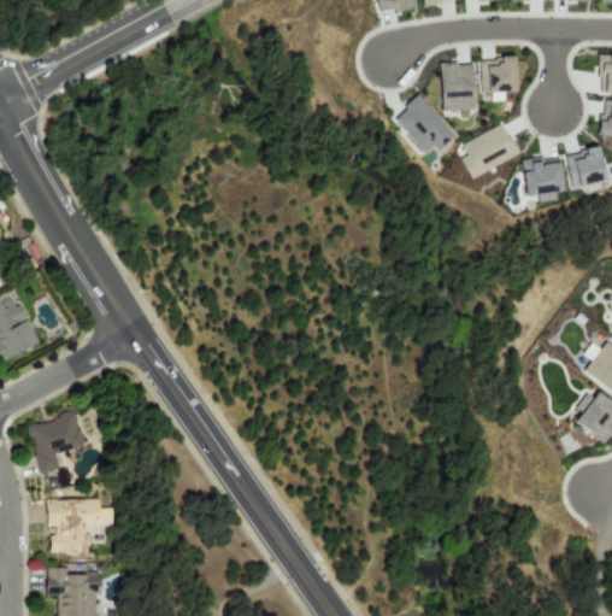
[(416,6),(413,0),(377,0),(381,13),(416,6)]
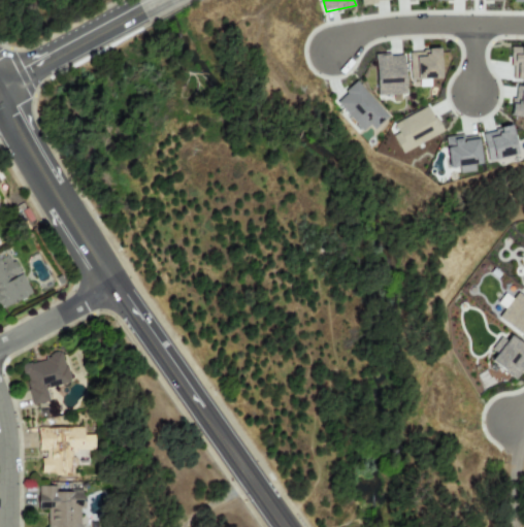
[(523,46),(513,46),(513,64),(519,64),(519,80),(523,80),(523,46)]
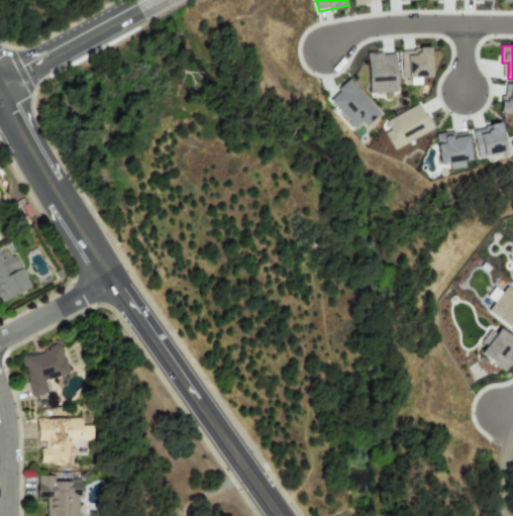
[(403,48),(404,77),(433,76),(433,48),(403,48)]
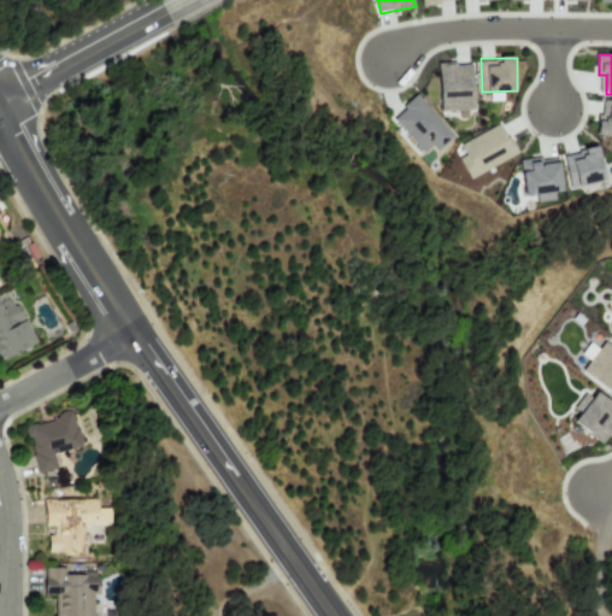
[(475,62),(441,64),(443,110),(476,109),(475,62)]
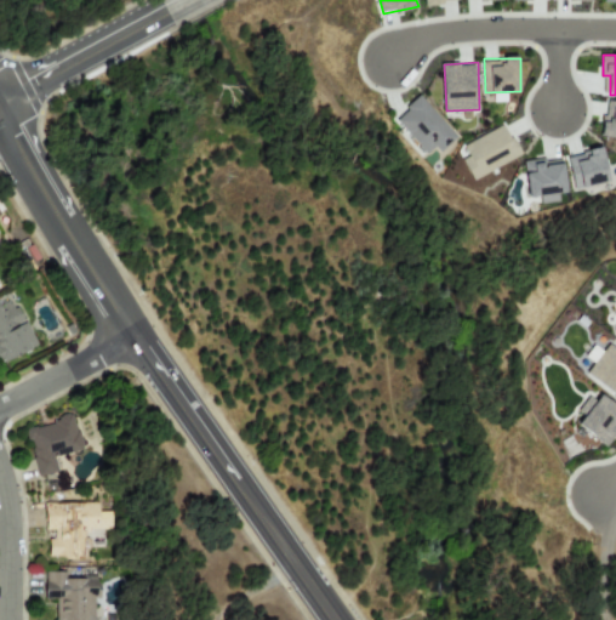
[(461,135),(422,95),(397,119),(429,153),(437,147),(443,153),(461,135)]
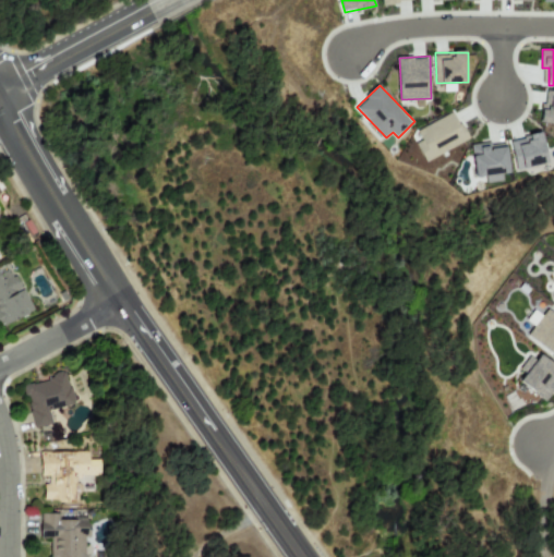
[(553,91),(546,91),(544,122),(553,122),(553,91)]
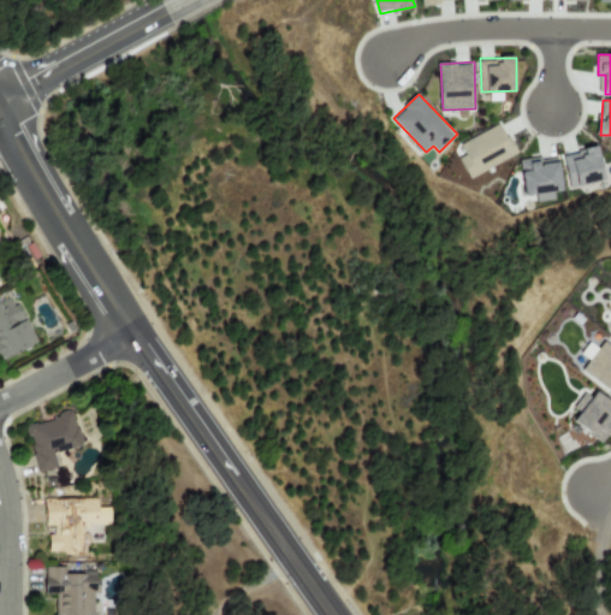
[(518,154),(503,123),(461,143),(467,154),(461,157),(470,177),(518,154)]
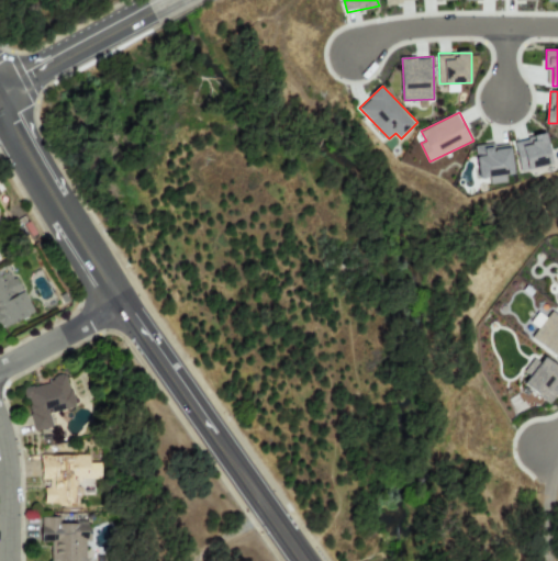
[(523,170),(554,163),(546,133),(515,141),(523,170)]
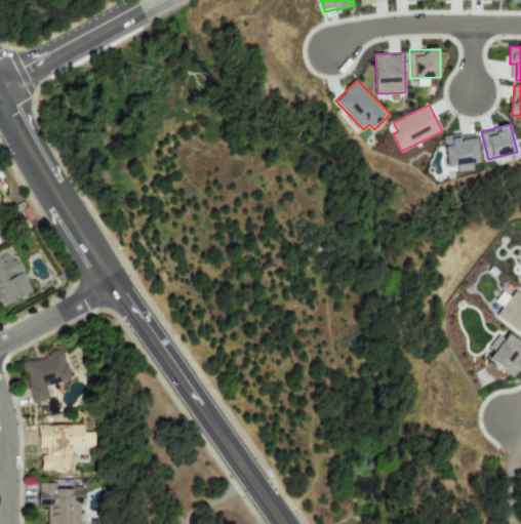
[(446,135),(448,166),(458,165),(458,171),(475,170),(474,163),(479,162),(478,133),(446,135)]
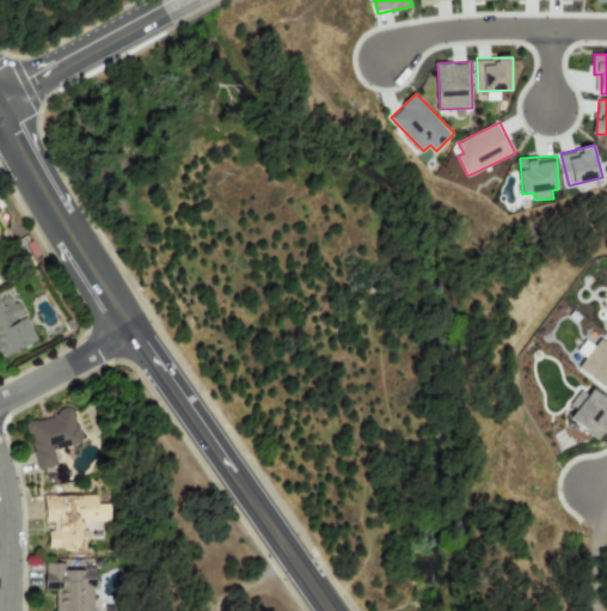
[(38,341),(17,293),(2,300),(0,295),(0,349),(4,358),(38,341)]
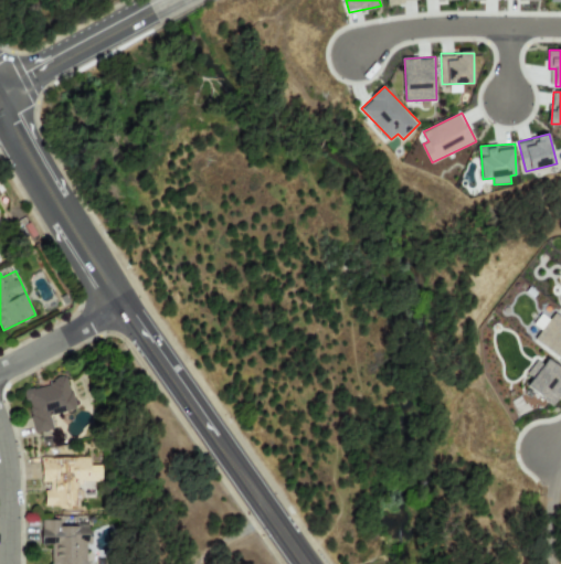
[(560,316),(557,312),(536,339),(560,358),(560,316)]
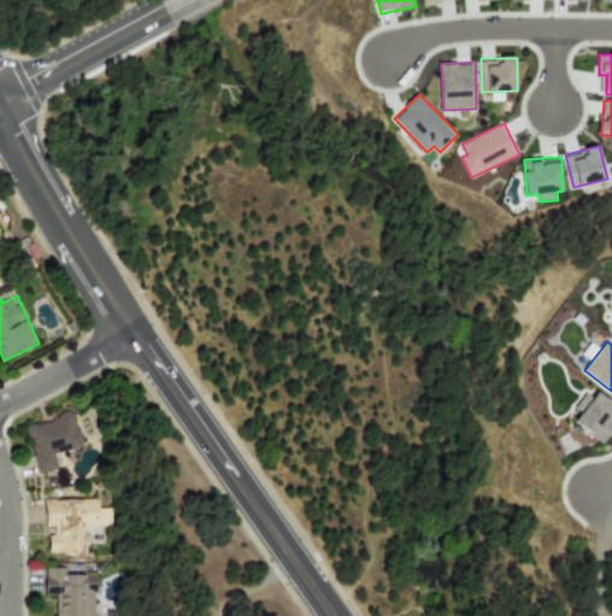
[(576,421),(604,443),(611,432),(611,400),(599,391),(576,421)]
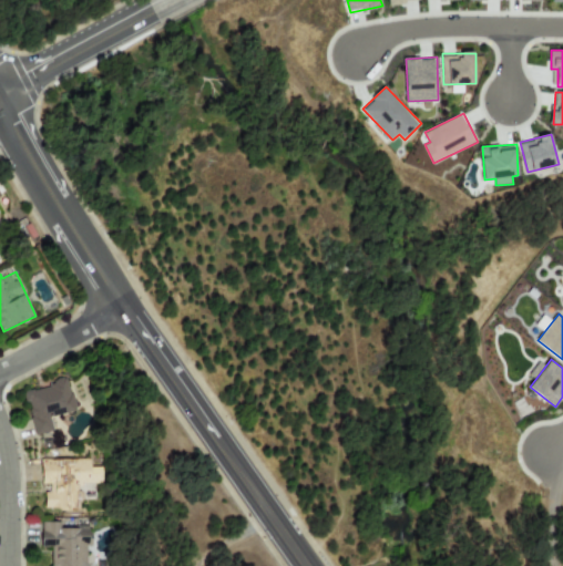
[(37,434),(54,431),(52,415),(77,411),(71,380),(26,389),(28,401),(31,401),(37,434)]
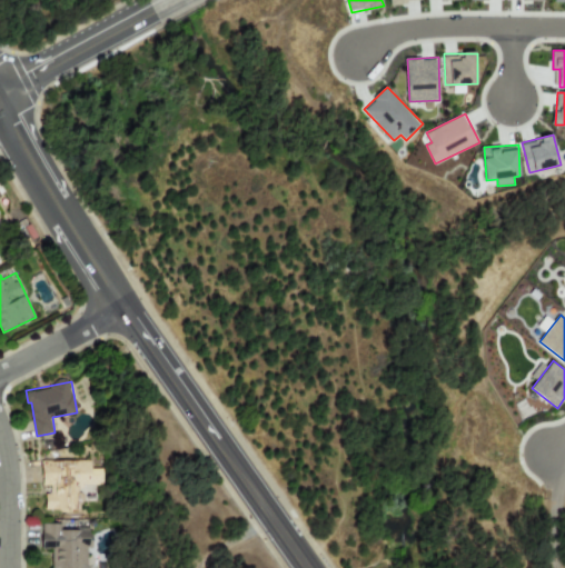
[(47,510),(81,510),(81,485),(105,486),(105,468),(92,468),(93,460),(43,459),(43,484),(57,484),(57,494),(48,492),(47,510)]
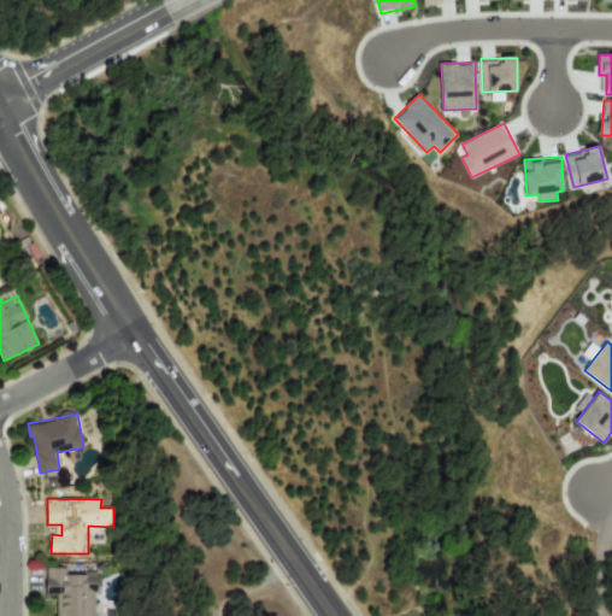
[(47,594),(59,594),(58,615),(96,615),(98,593),(101,593),(103,574),(66,573),(66,567),(48,567),(47,594)]
